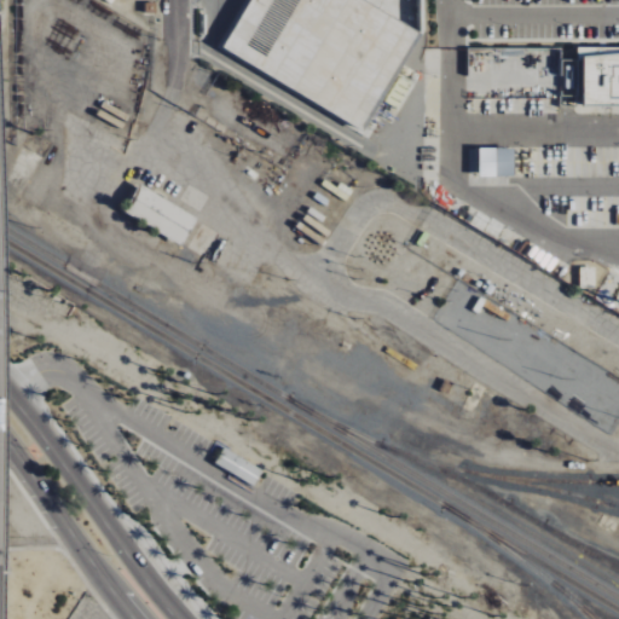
[(360,131),(223,46),(250,0),(369,0),(421,32),(360,131)]
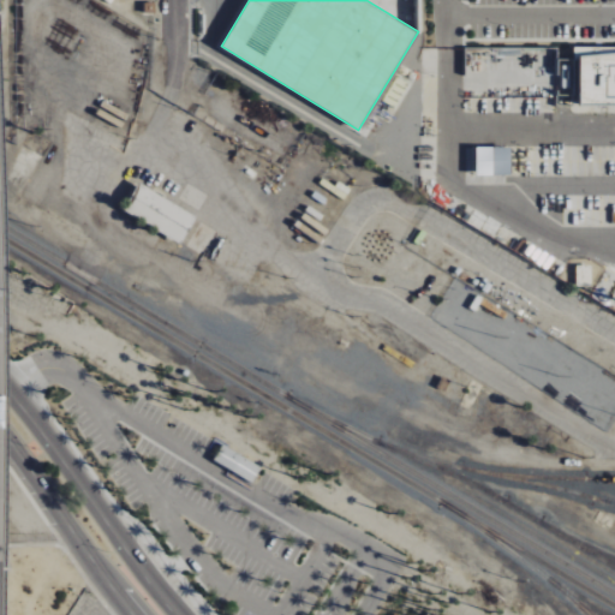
[(614,106),(614,47),(574,48),(574,59),(579,59),(579,106),(614,106)]
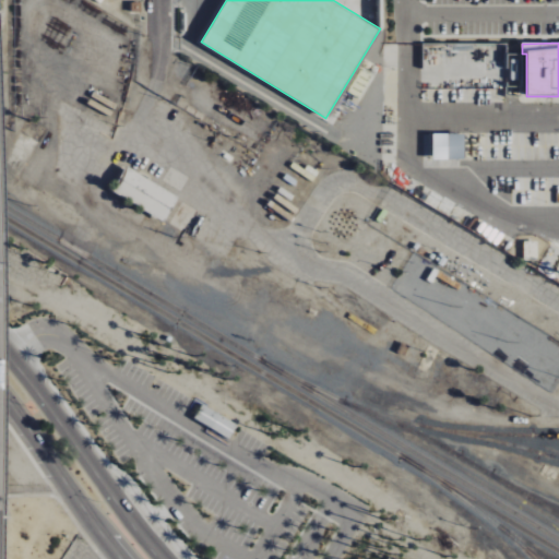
[(432,159),(464,161),(464,134),(433,134),(432,159)]
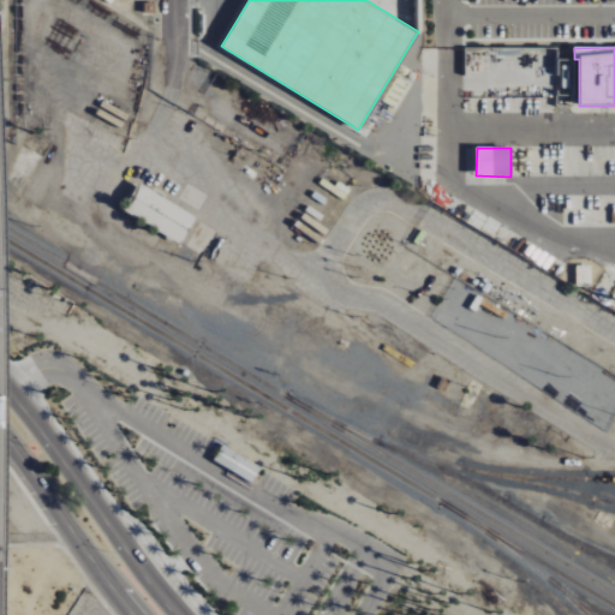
[(179,244),(123,210),(138,184),(195,219),(179,244)]
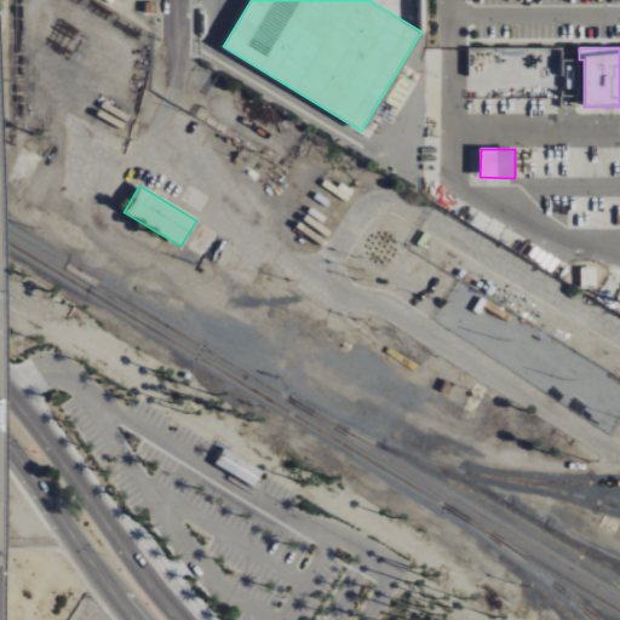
[(596,290),(596,268),(581,268),(581,290),(596,290)]
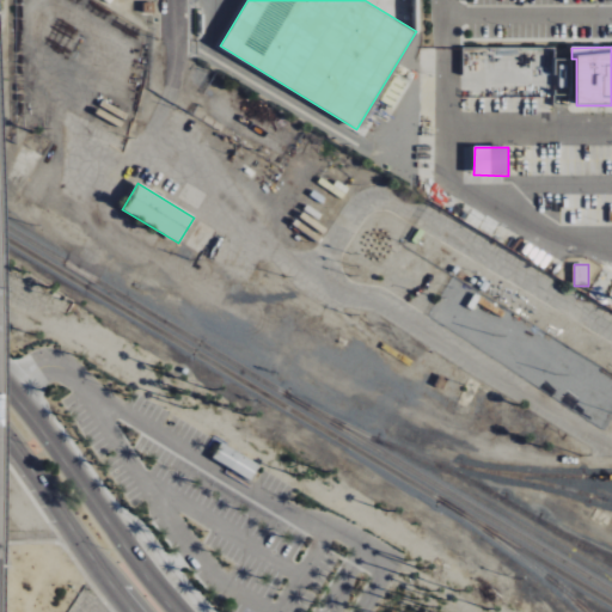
[(210,457),(219,442),(259,466),(251,481),(210,457)]
